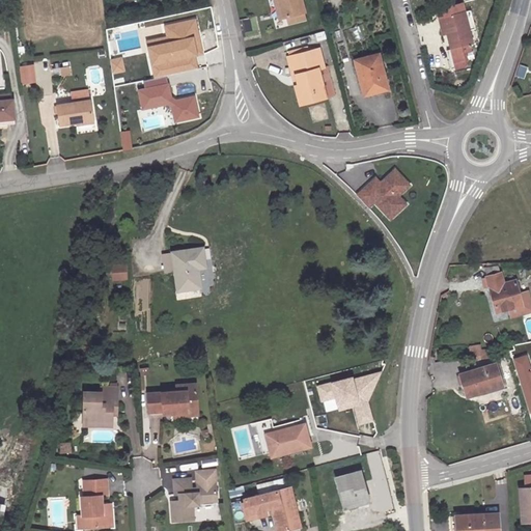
[(277,0),(282,19),(287,18),(305,14),(301,0),(277,0)]
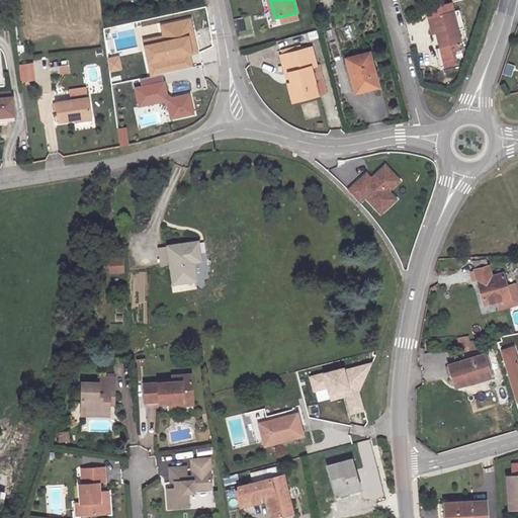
[(450,3),(426,9),(429,19),(433,17),(452,13),(450,3)]
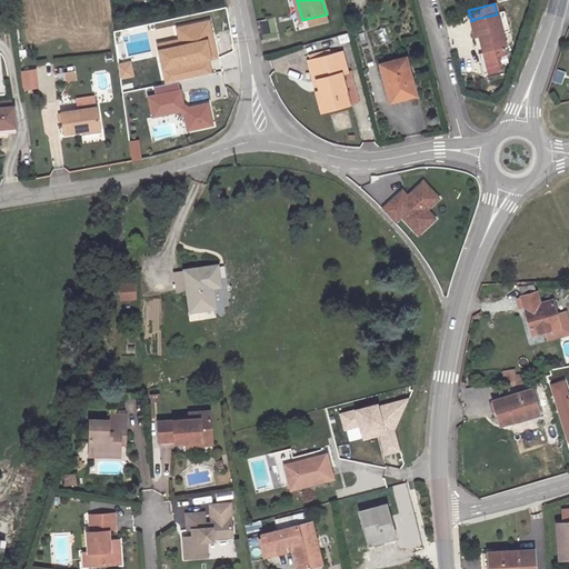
[(506,12),(499,13),(503,35),(510,33),(506,12)]
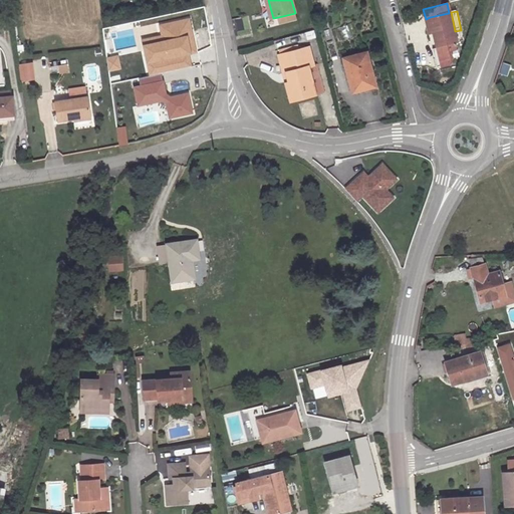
[(430,17),(434,34),(438,48),(442,66),(451,64),(454,59),(452,52),(455,50),(454,44),(458,43),(455,31),(451,12),(449,13),(430,17)]
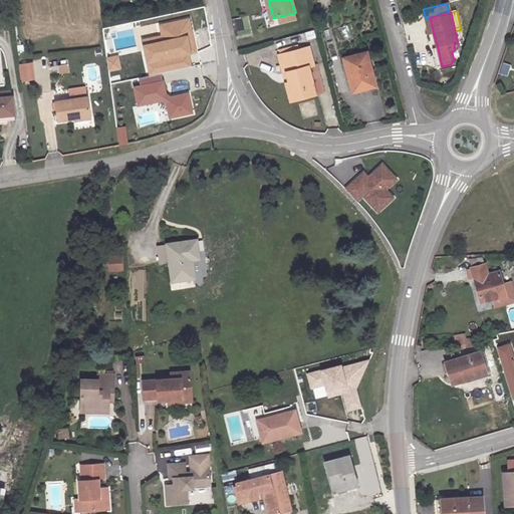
[(297,21),(295,13),(278,17),(280,25),(297,21)]
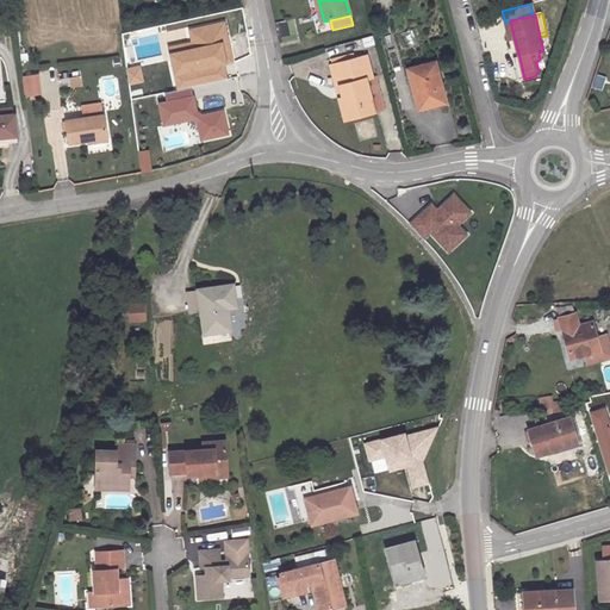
[(509,43),(515,41),(510,20),(505,23),(509,43)]
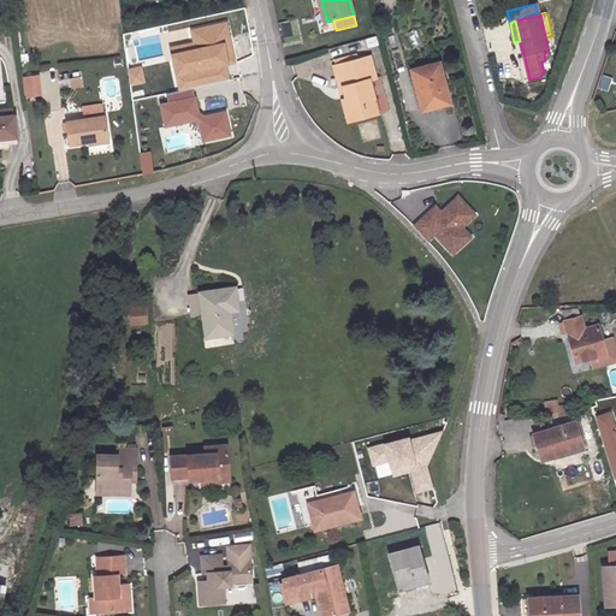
[(223,41),(226,63),(235,61),(226,23),(191,29),(195,47),(223,41)]
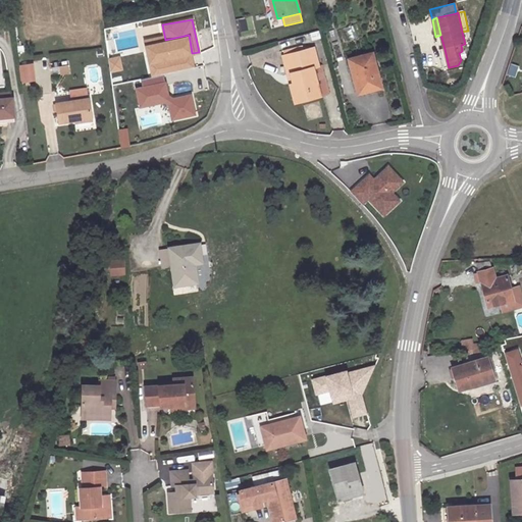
[(348,28),(351,39),(357,38),(355,25),(348,28)]
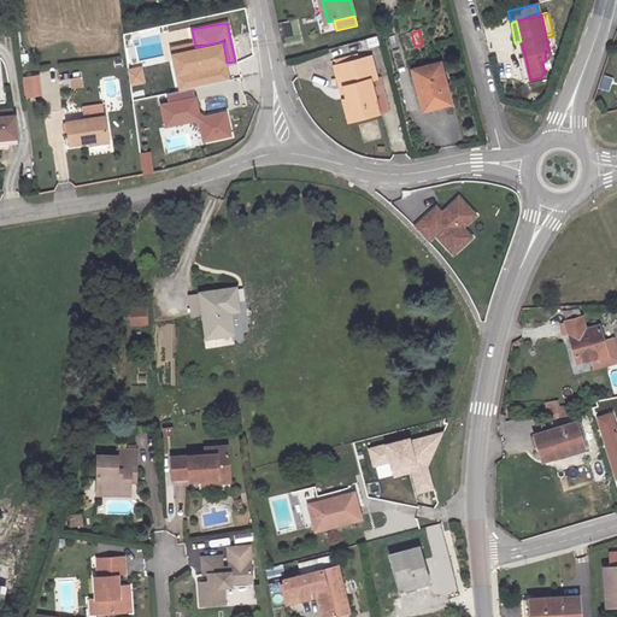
[(195,47),(171,52),(175,72),(186,70),(189,87),(193,86),(230,78),(227,63),(223,41),(195,47)]
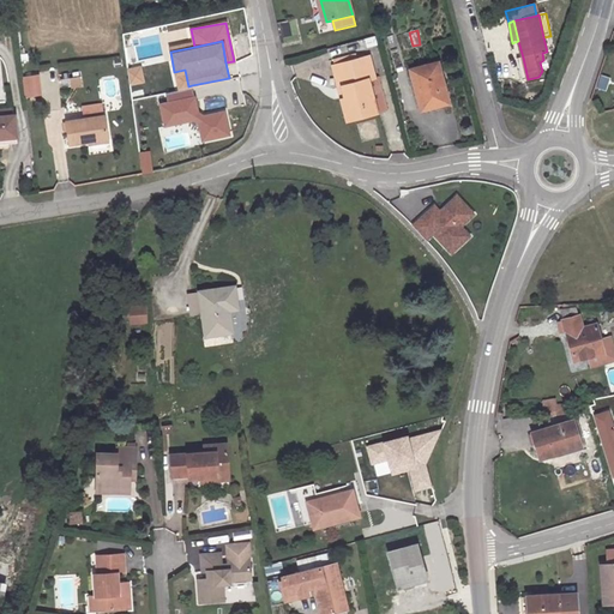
[(336,60),(337,65),(359,60),(357,54),(336,60)]
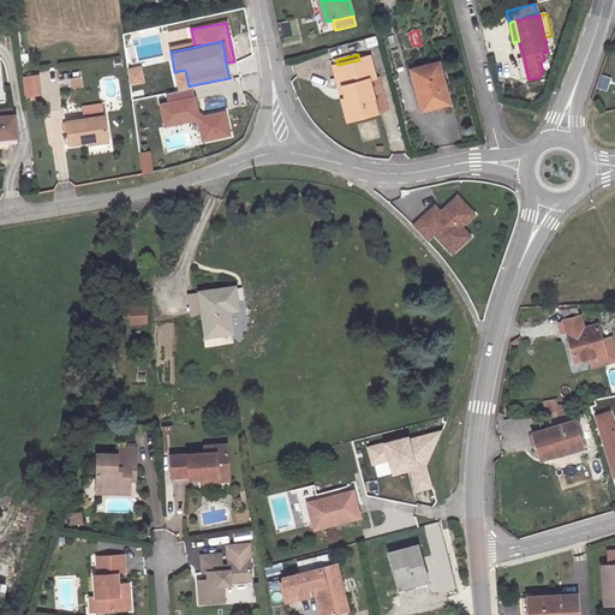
[(369,57),(362,59),(368,81),(370,81),(375,79),(369,57)]
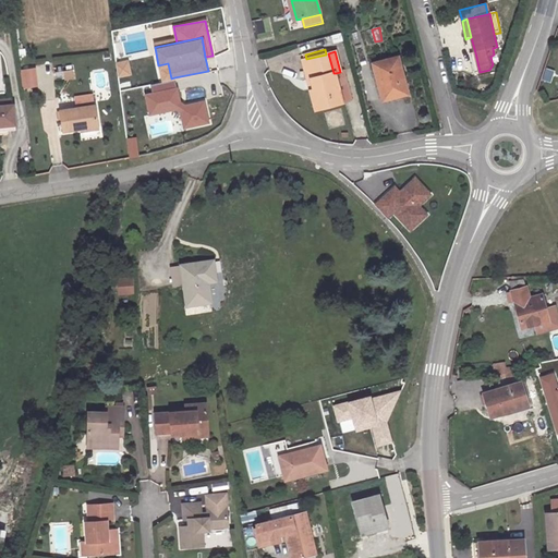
[(476,73),(480,72),(475,52),(471,53),(476,73)]
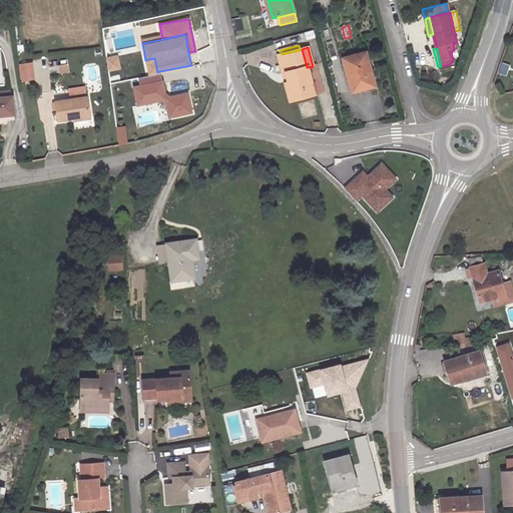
[(279,55),(284,74),(287,73),(293,97),(306,94),(307,97),(316,95),(309,67),(307,67),(302,49),(300,50),(282,54),(279,55)]
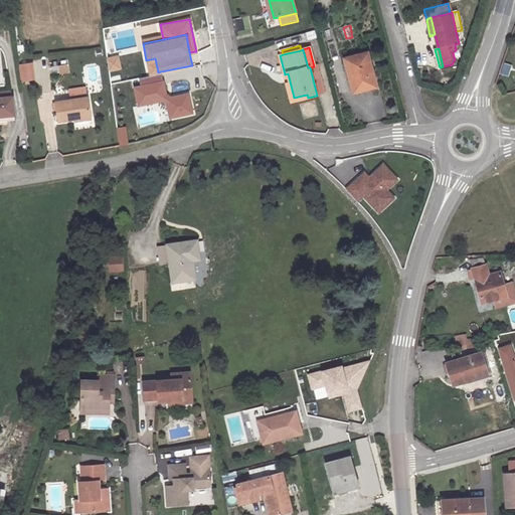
[(369,52),(346,58),(355,93),(376,87),(372,71),(374,71),(369,52)]
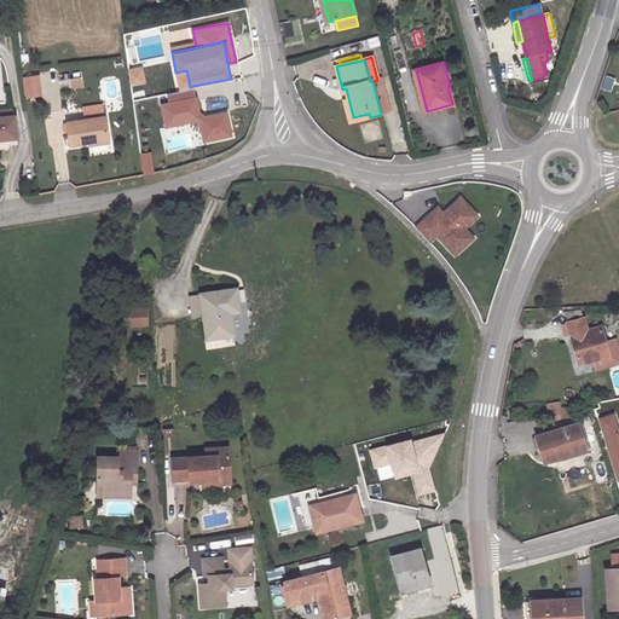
[(186,70),(175,73),(179,90),(190,87),(186,70)]
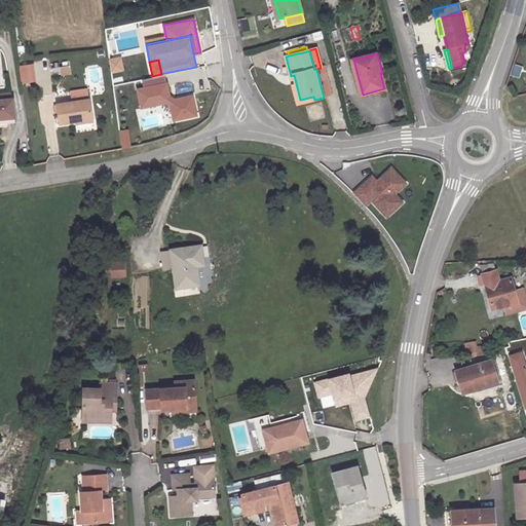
[(70,61),(50,64),(52,76),(71,74),(70,61)]
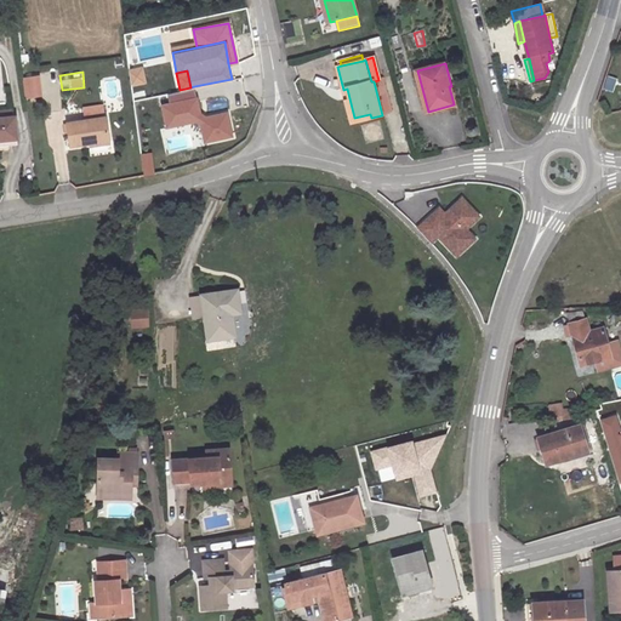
[(41,74),(24,77),(27,97),(45,95),(41,74)]
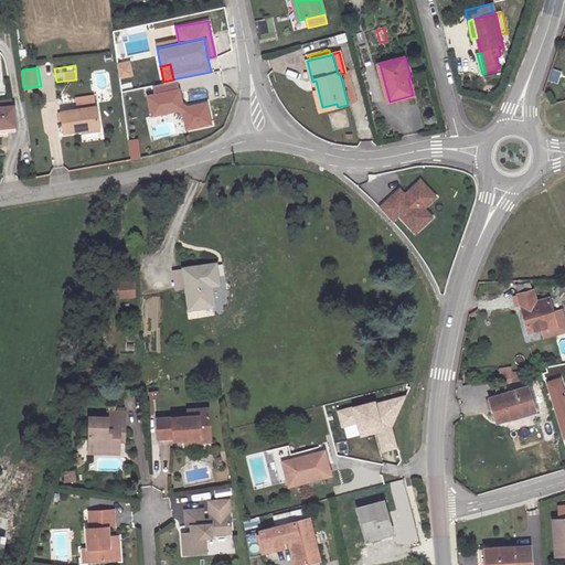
[(553,68),(550,81),(558,83),(563,72),(553,68)]
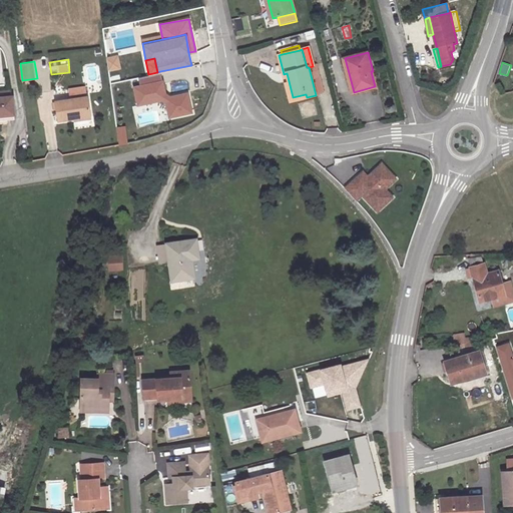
[(140,84),(162,79),(160,71),(157,72),(148,74),(138,76),(140,84)]
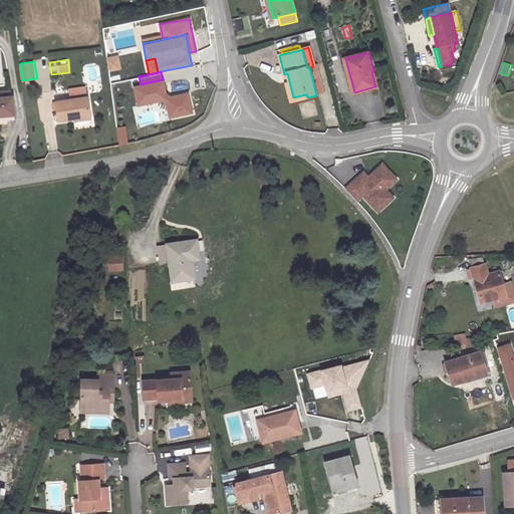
[(291,101),(307,97),(306,94),(293,97),(287,73),(284,74),(291,101)]
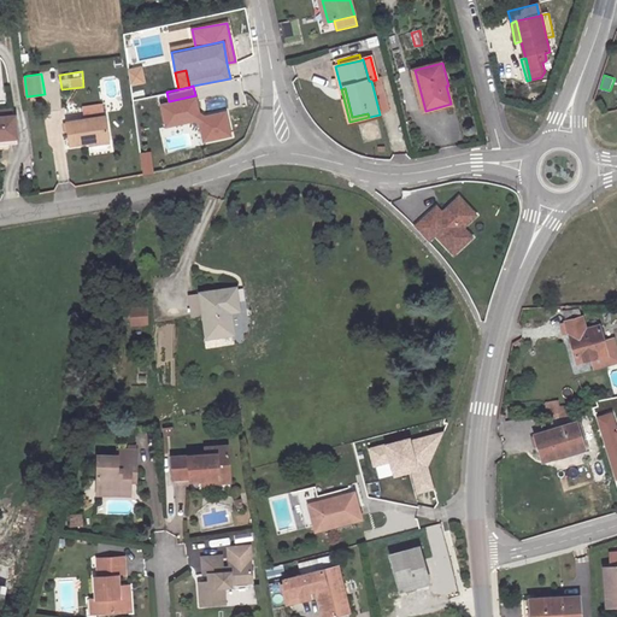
[(225,110),(206,115),(198,109),(195,95),(169,101),(163,104),(168,124),(195,119),(198,121),(203,140),(231,134),(225,110)]
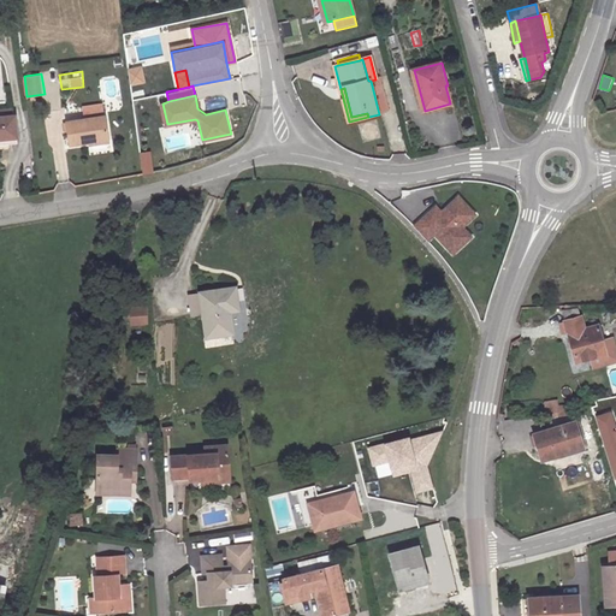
[(87,119),(104,117),(102,105),(84,107),(87,119)]
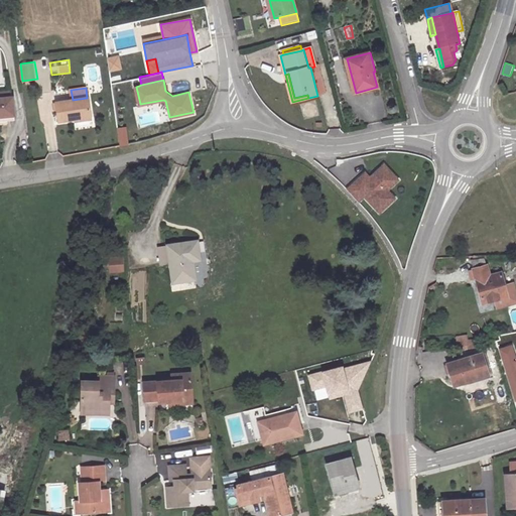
[(0,113),(12,112),(10,94),(9,94),(0,94),(0,113)]
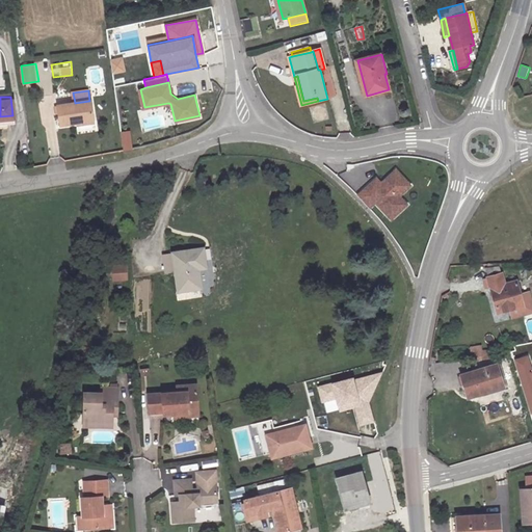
[(75,103),(56,105),(59,126),(92,121),(89,101),(75,103)]
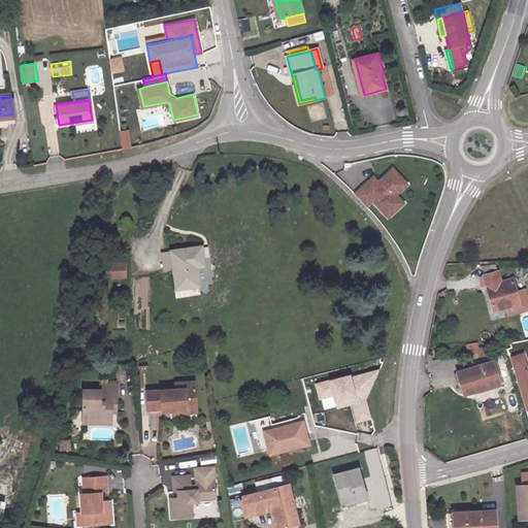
[(404,203),(396,194),(408,183),(395,168),(381,182),(376,176),(358,192),(369,204),(372,202),(381,209),(389,219),(404,203)]
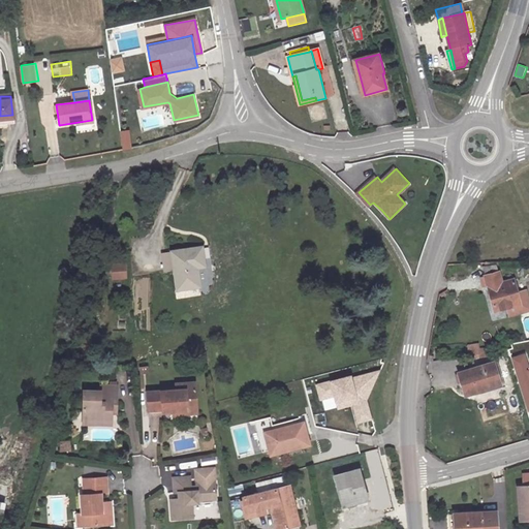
[(201,243),(172,248),(177,286),(199,282),(195,263),(194,255),(203,254),(201,243)]
